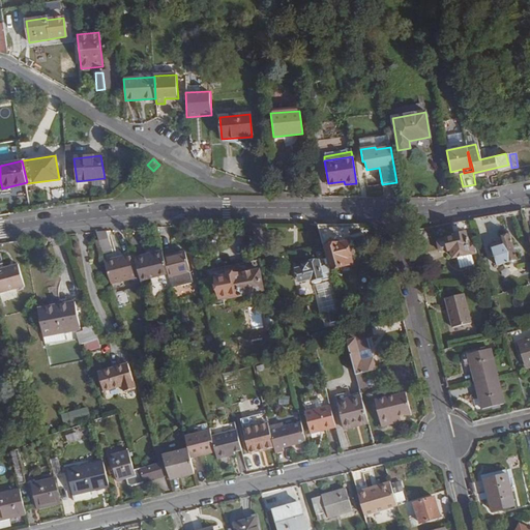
[(365,171),(366,177),(379,175),(378,169),(365,171)]
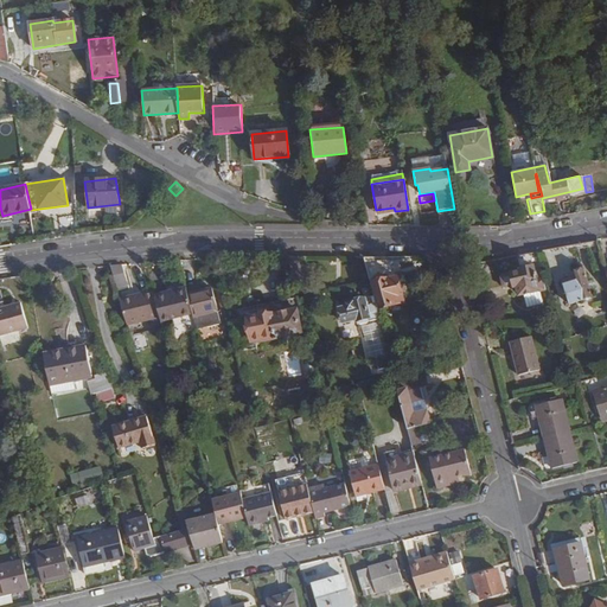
[(570,268),(566,248),(548,250),(553,272),(570,268)]
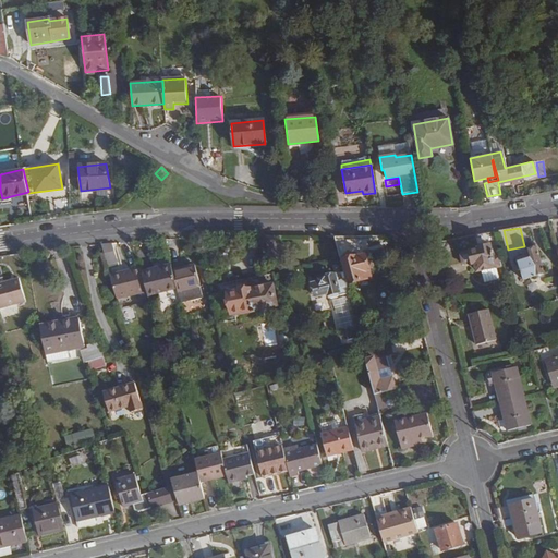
[(494,247),(490,232),(475,235),(480,251),(460,255),(463,267),(472,265),(473,268),(475,268),(477,275),(481,274),(496,269),(494,261),(494,259),(496,258),(495,251),(492,251),(492,249),(494,247)]
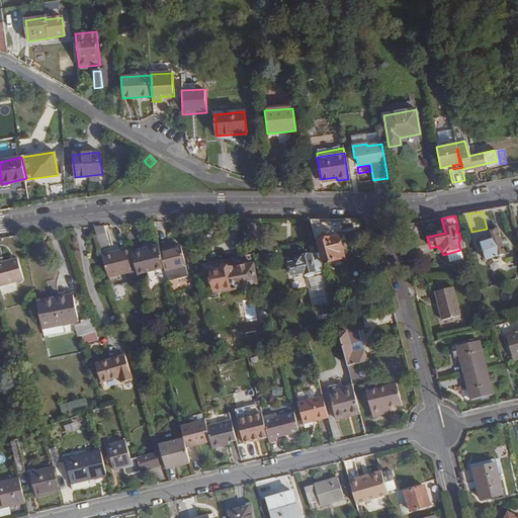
[(259,238),(255,220),(246,220),(251,240),(259,238)]
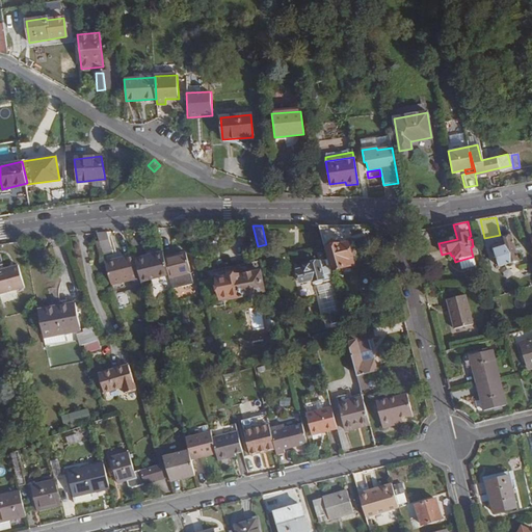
[(354,265),(344,225),(321,225),(333,270),(354,265)]
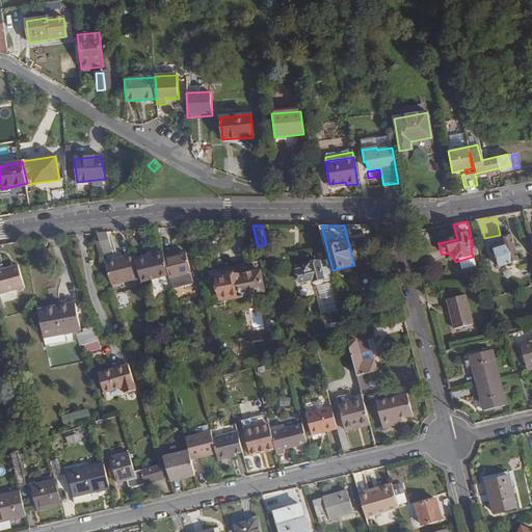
[(105,233),(96,234),(100,247),(109,244),(105,233)]
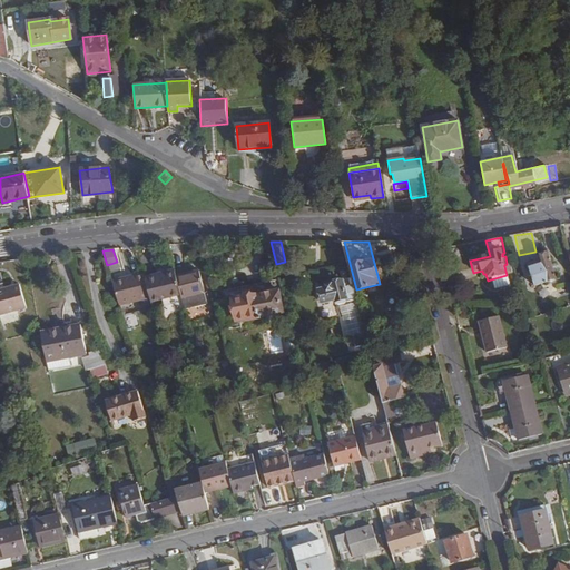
[(528,268),(533,285),(553,278),(544,253),(538,255),(541,264),(528,268)]
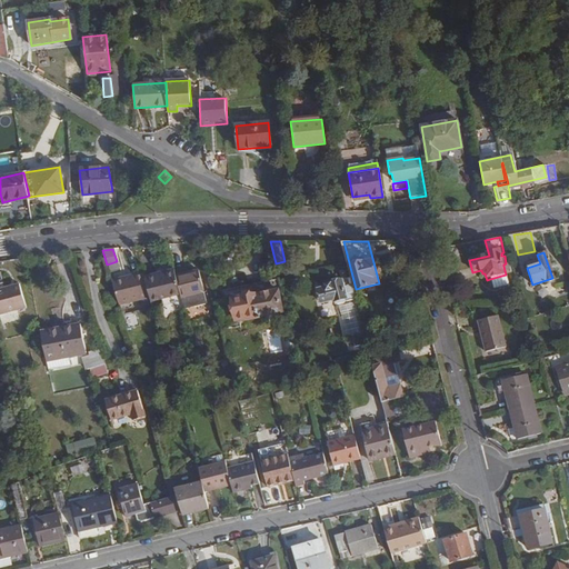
[(176,277),(175,269),(145,277),(151,301),(162,299),(181,295),(176,277)]
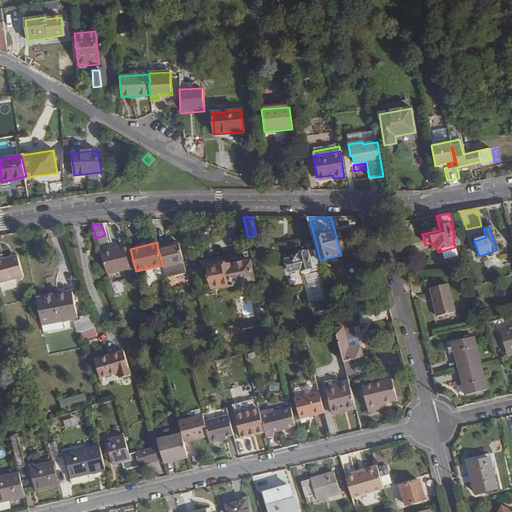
[(178,243),(158,249),(163,265),(163,268),(183,263),(178,243)]
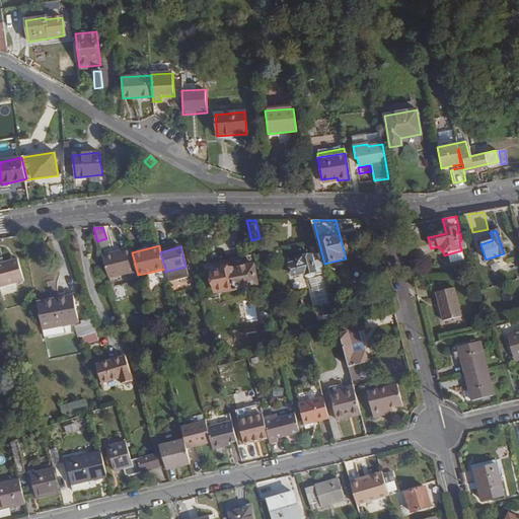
[(132,252),(131,248),(101,255),(108,278),(131,273),(133,282),(139,281),(138,275),(132,252)]
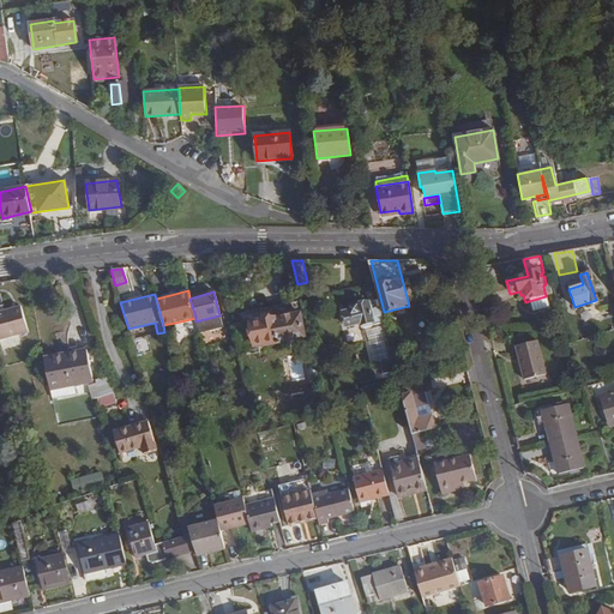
[(546,296),(529,301),(533,314),(549,309),(546,296)]
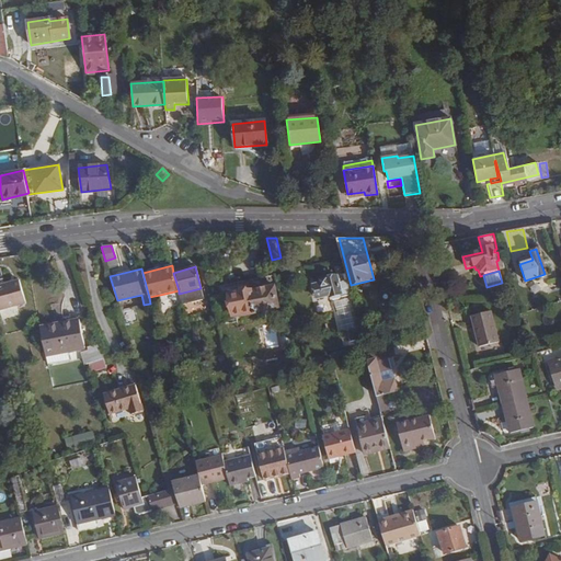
[(313,285),(317,299),(331,295),(331,297),(342,294),(338,277),(320,281),(321,283),(313,285)]
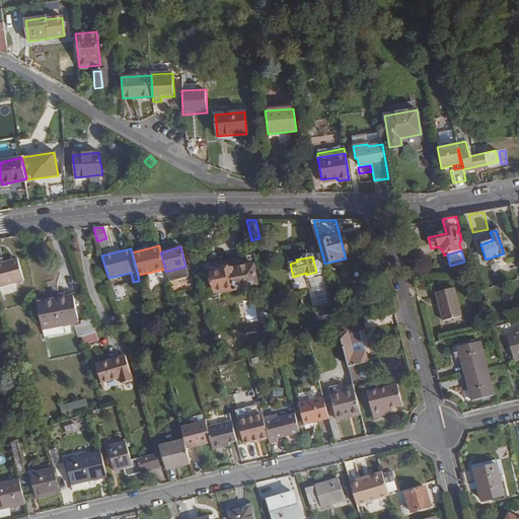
[(0,264),(0,286),(23,280),(18,260),(4,264),(0,264)]
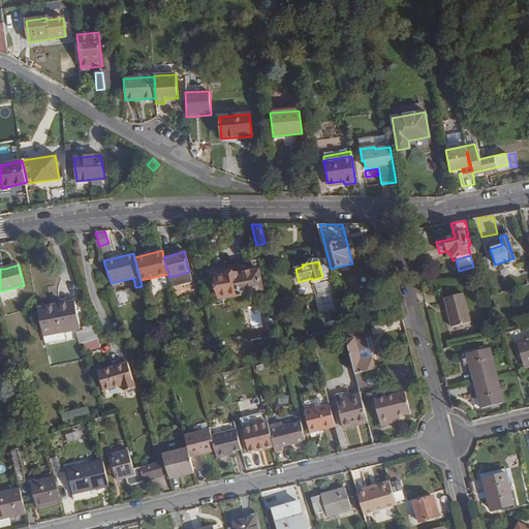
[(258,270),(214,279),(218,296),(261,287),(258,270)]
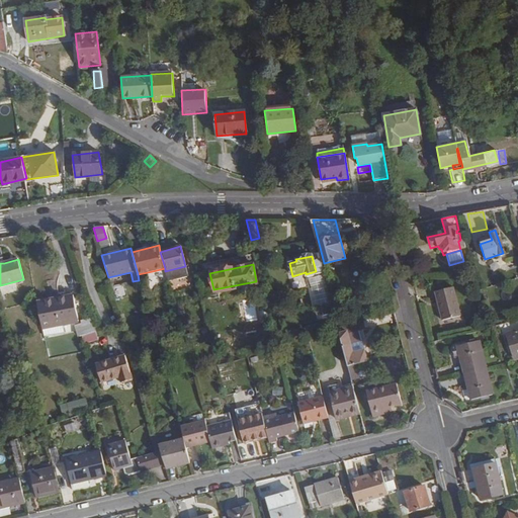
[(149,278),(166,274),(165,271),(165,268),(148,272),(149,278)]
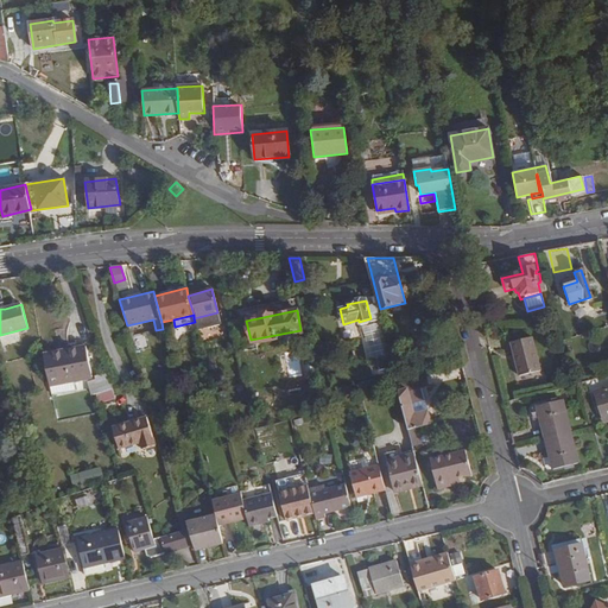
[(379,344),(374,321),(361,324),(367,347),(379,344)]
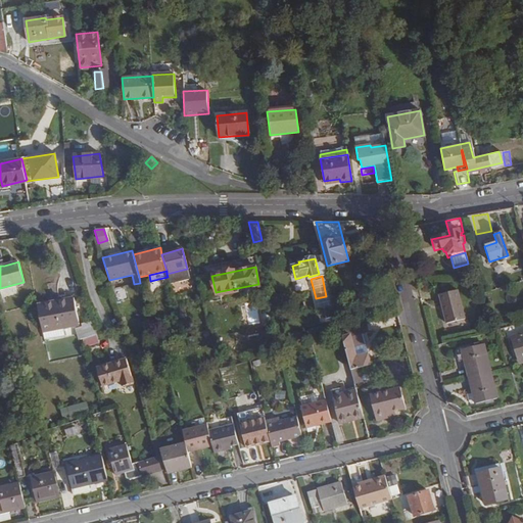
[(457,289),(438,294),(445,323),(464,319),(457,289)]
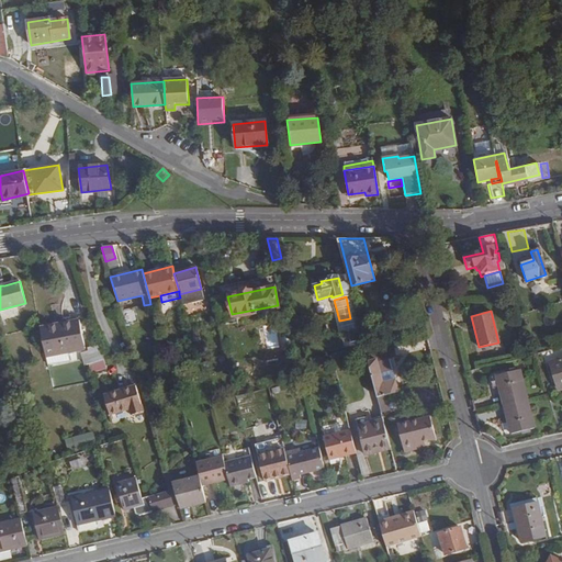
[(58,325),(41,328),(46,358),(86,349),(79,321),(58,325)]
